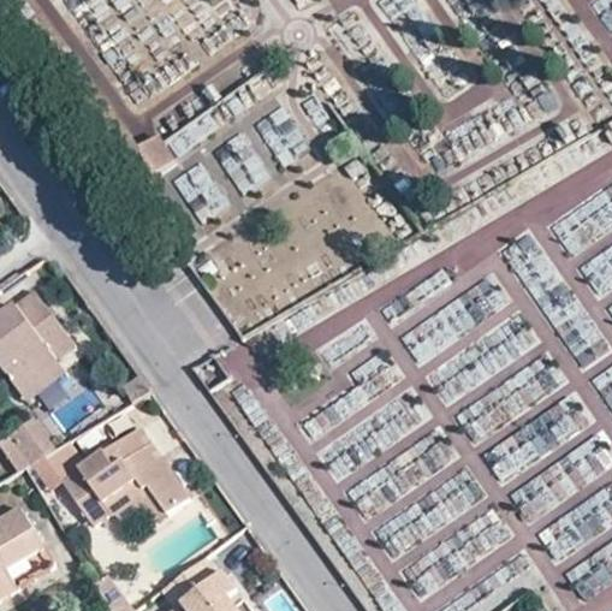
[(107,152),(134,189),(176,158),(158,134),(138,147),(130,136),(107,152)]
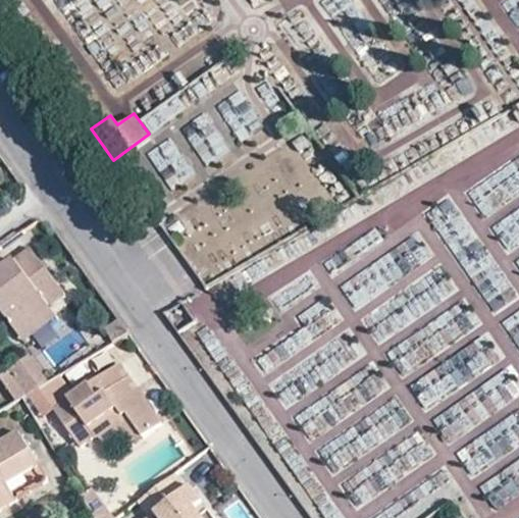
[(0,309),(22,339),(54,315),(47,305),(31,283),(47,271),(28,247),(3,265),(0,267),(0,309)]
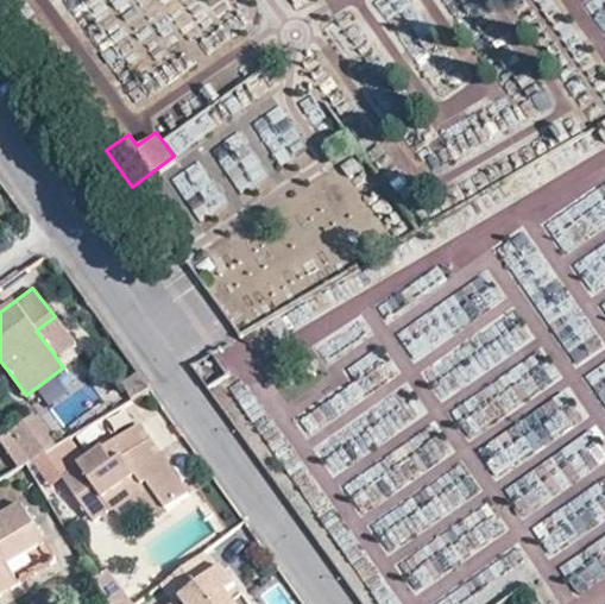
[(36,331),(55,356),(74,343),(55,316),(36,331)]
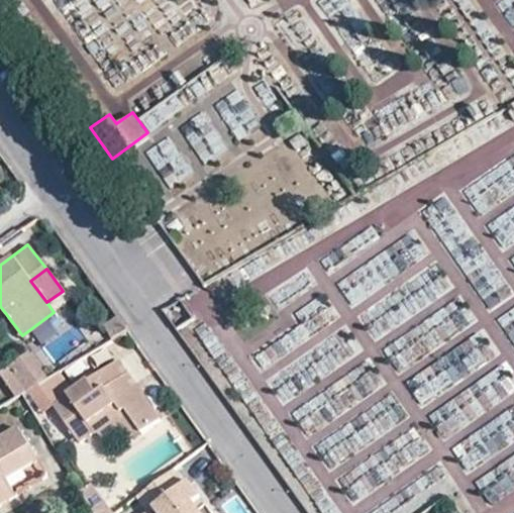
[(104,327),(111,336),(118,332),(111,322),(104,327)]
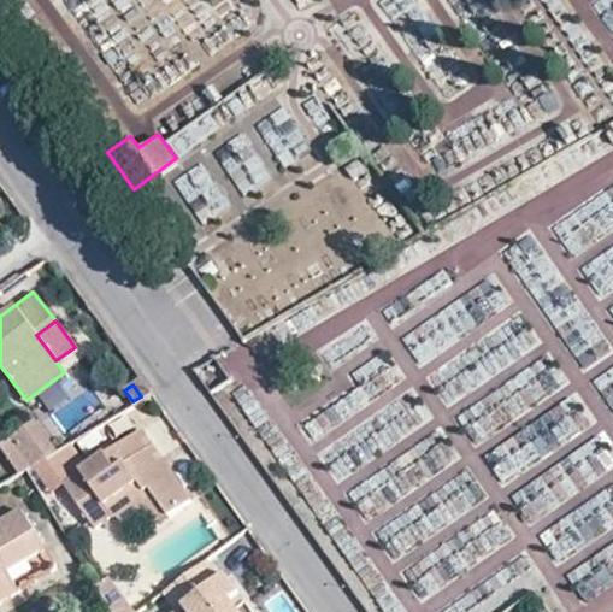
[(9,435),(29,464),(51,448),(30,421),(9,435)]
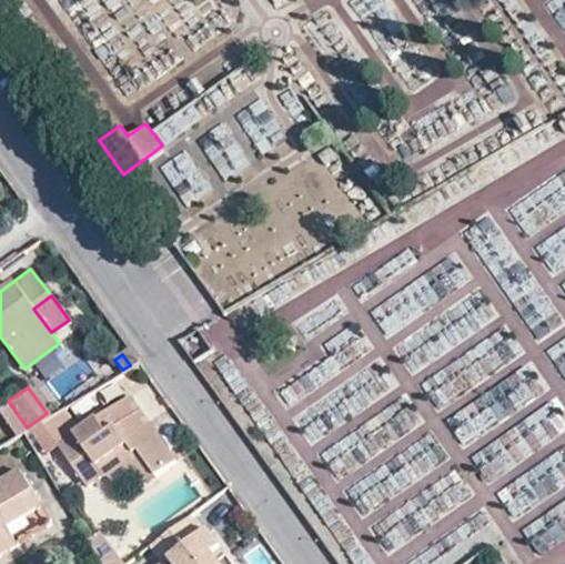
[(63,406),(40,421),(57,444),(86,484),(104,471),(134,449),(153,472),(172,459),(125,394),(78,429),(63,406)]
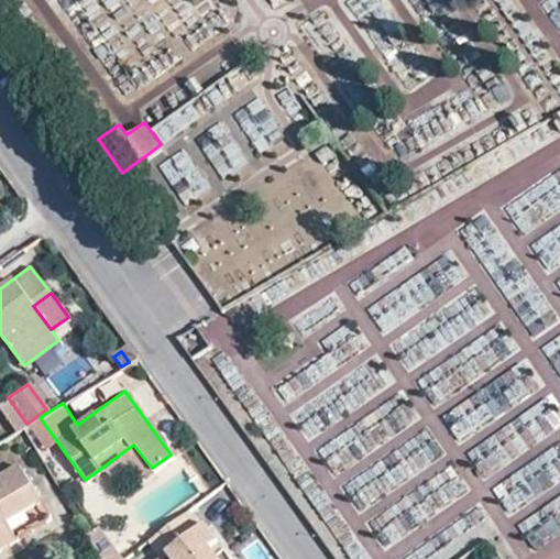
[(0,409),(15,431),(22,428),(28,425),(26,424),(8,397),(0,403),(0,409)]
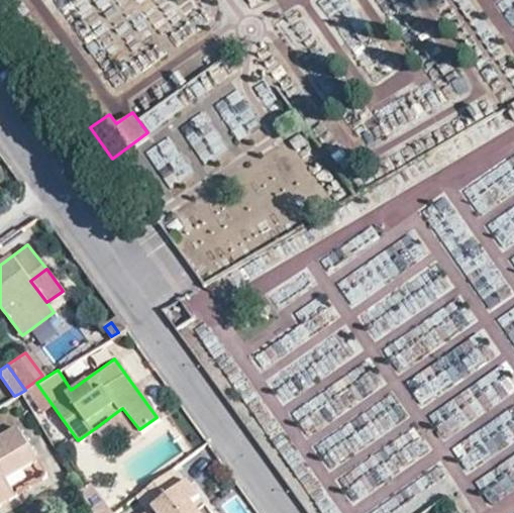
[(36,383),(25,390),(41,412),(52,404),(36,383)]
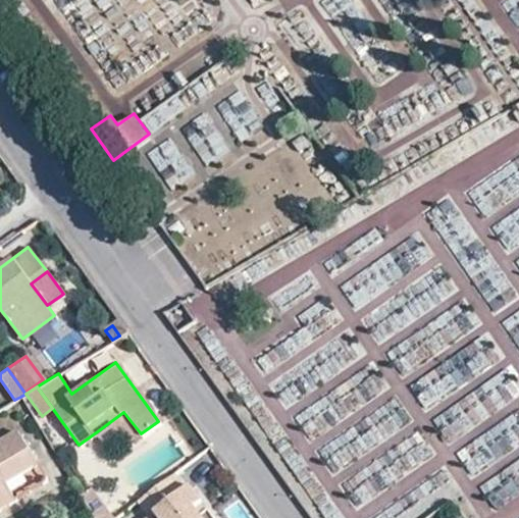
[(123,412),(96,432),(103,442),(121,427),(131,441),(141,433),(123,412)]
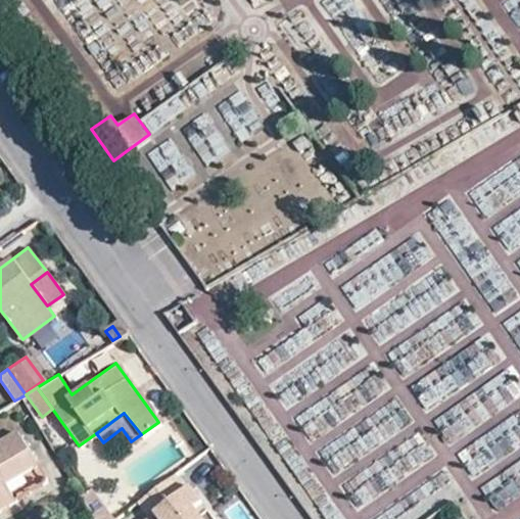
[(0,506),(14,499),(4,482),(35,463),(14,430),(0,439),(0,506)]
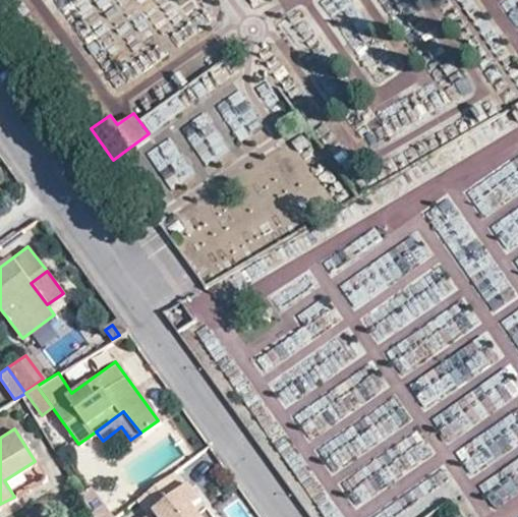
[(161,477),(134,497),(147,514),(152,510),(156,516),(215,516),(188,482),(184,485),(172,469),(161,477)]
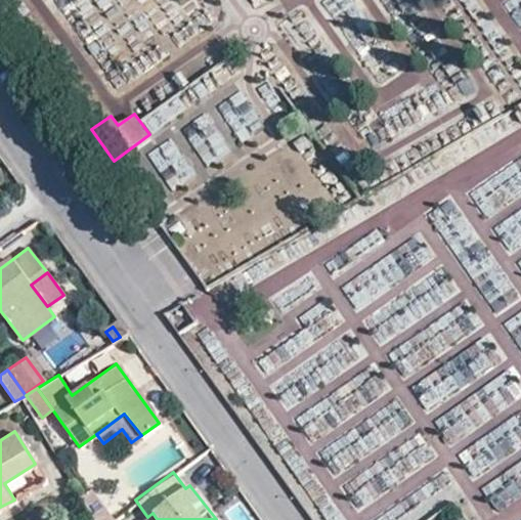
[(79,497),(91,519),(106,519),(112,517),(91,488),(79,497)]
